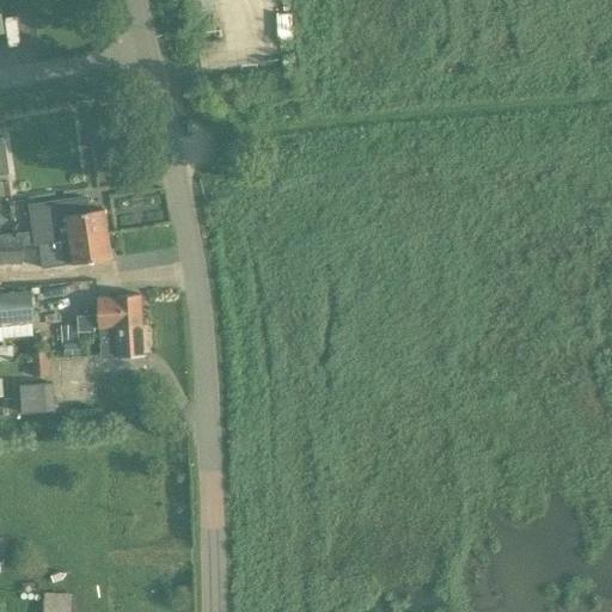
[(37,244),(40,243),(109,233),(105,209),(89,212),(87,197),(31,204),(37,244)]
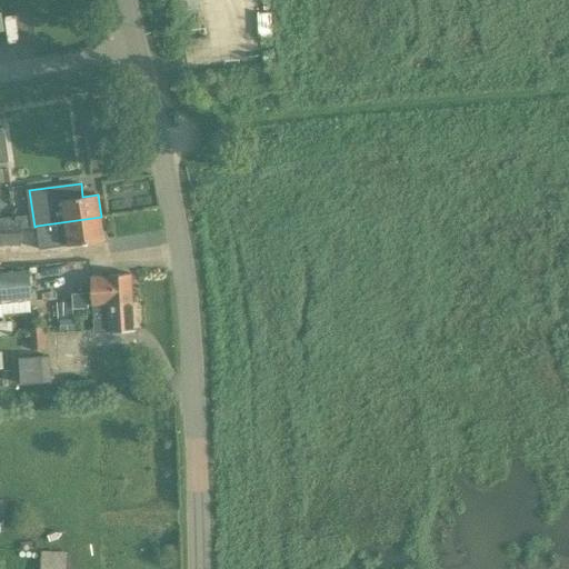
[(51,248),(69,245),(105,240),(101,217),(37,226),(39,237),(39,238),(43,241),(50,240),(51,248)]
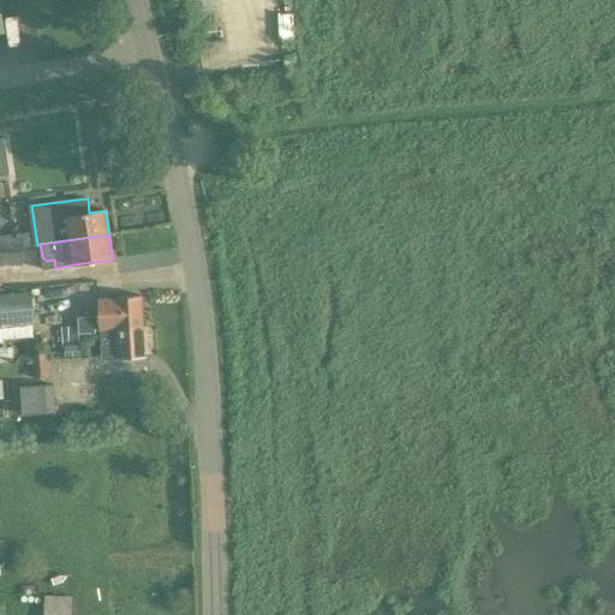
[(0,264),(23,264),(23,238),(0,238),(0,264)]
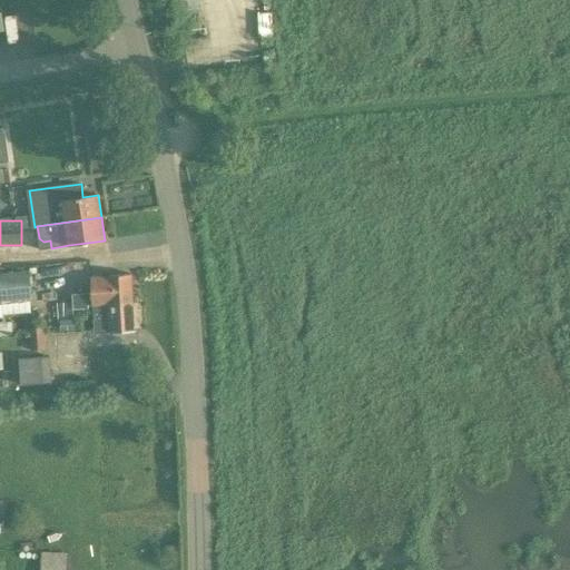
[(0,301),(31,298),(29,272),(0,274),(0,301)]
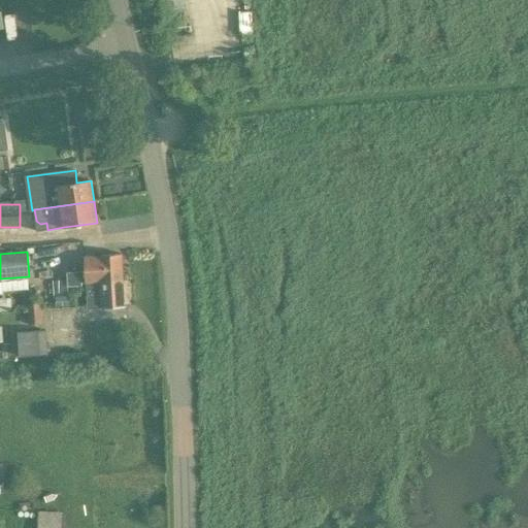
[(81,283),(87,282),(87,283),(124,281),(122,254),(93,256),(83,256),(84,271),(66,272),(67,287),(81,286),(81,283)]
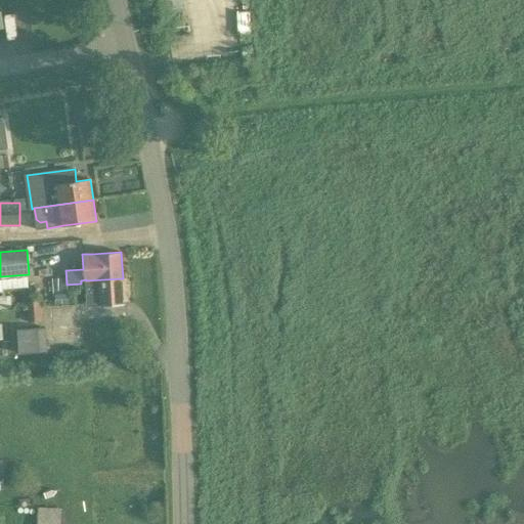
[(88,306),(124,304),(123,278),(86,280),(87,293),(88,306)]
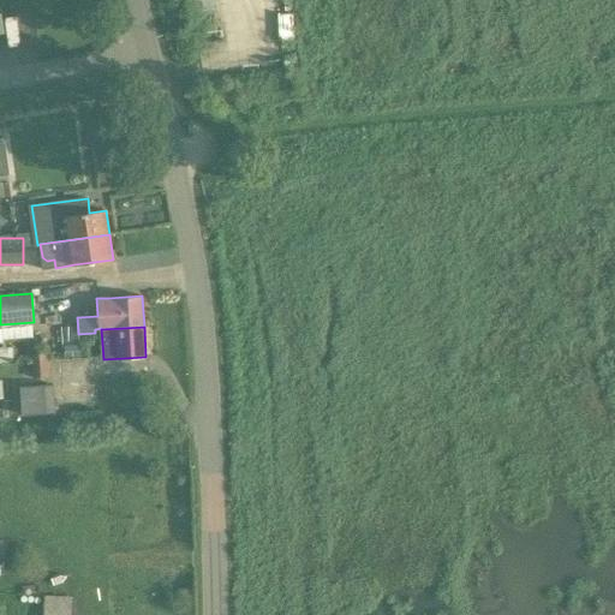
[(64,345),(65,357),(79,356),(79,345),(64,345)]
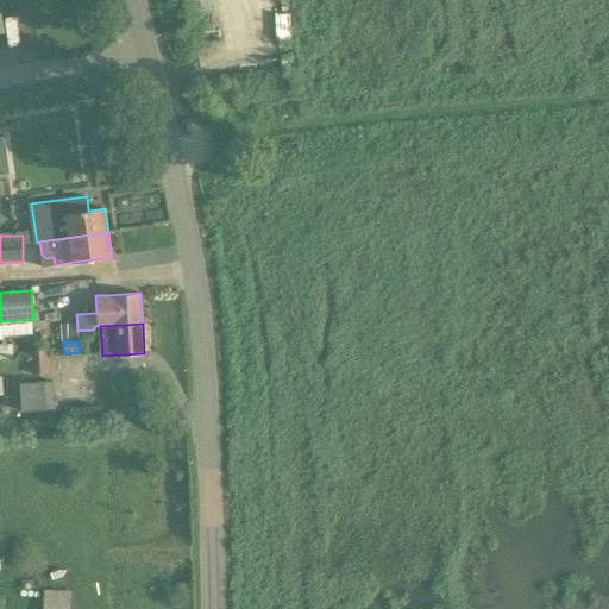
[(0,345),(0,356),(11,357),(11,345),(0,345)]
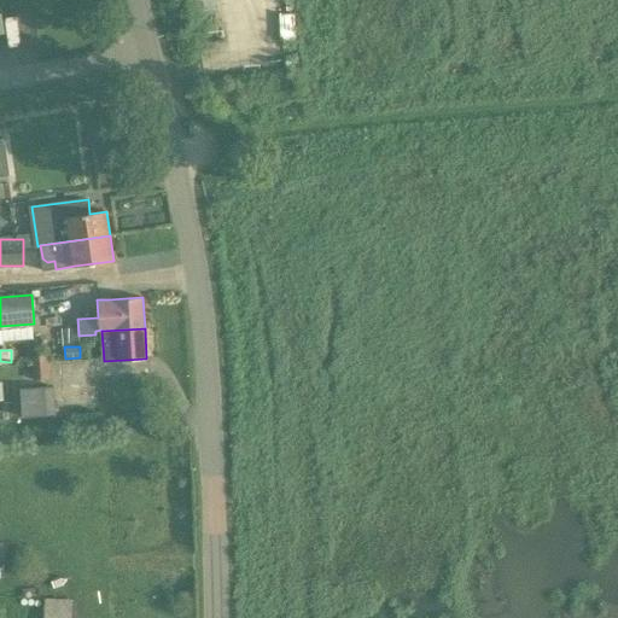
[(31,356),(33,380),(50,379),(48,355),(31,356)]
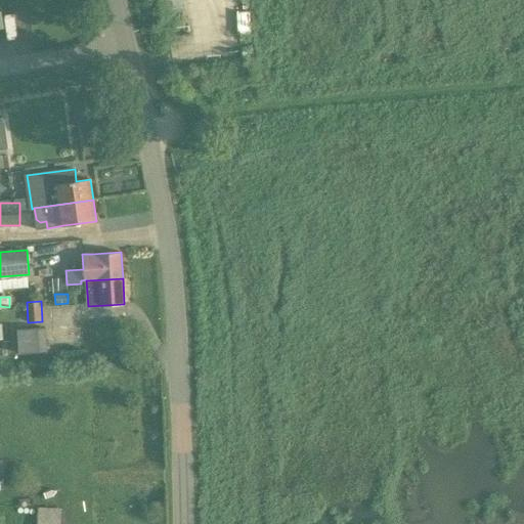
[(18,353),(46,352),(45,330),(17,331),(18,353)]
